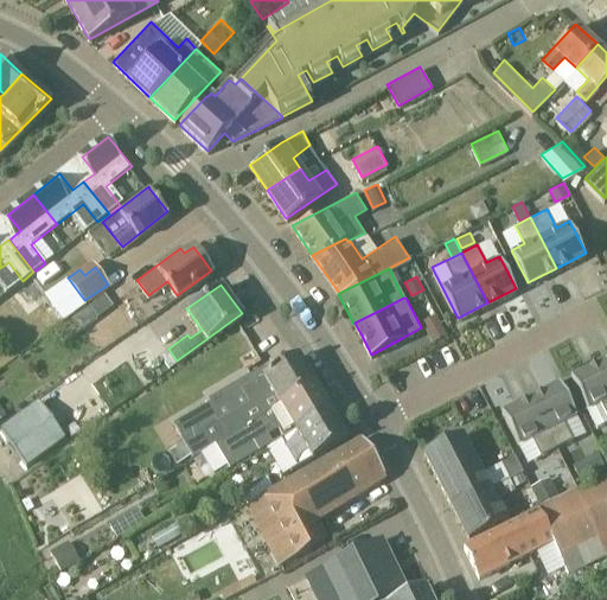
[(74,312),(83,325),(98,313),(89,301),(74,312)]
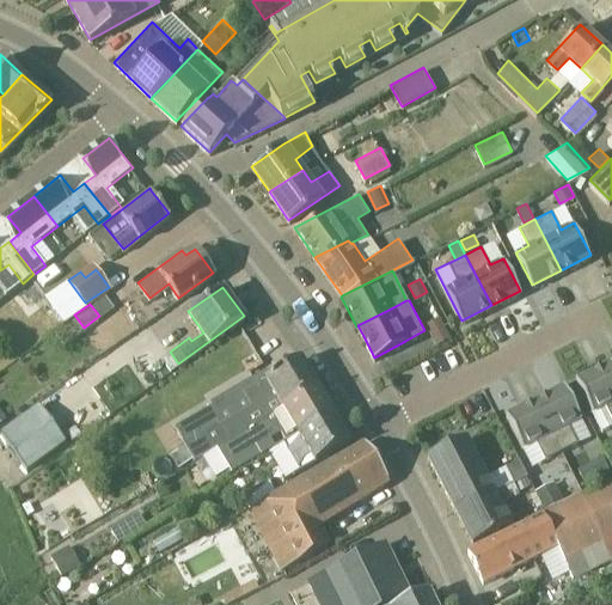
[(424,322),(436,342),(451,335),(439,315),(424,322)]
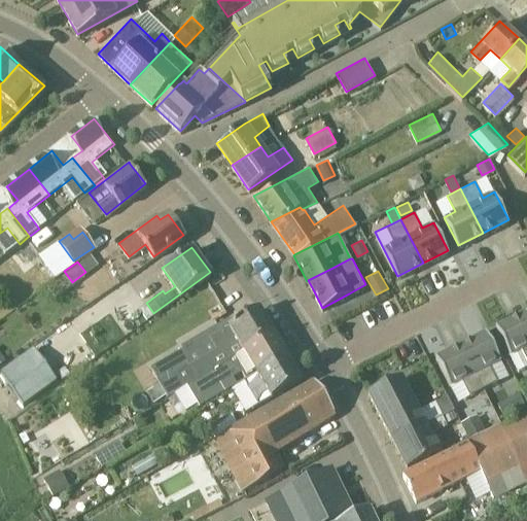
[(274,332),(258,306),(229,324),(210,336),(217,347),(191,362),(181,347),(149,366),(157,380),(145,387),(152,400),(166,392),(167,394),(186,382),(243,349),(244,350),(274,332)]
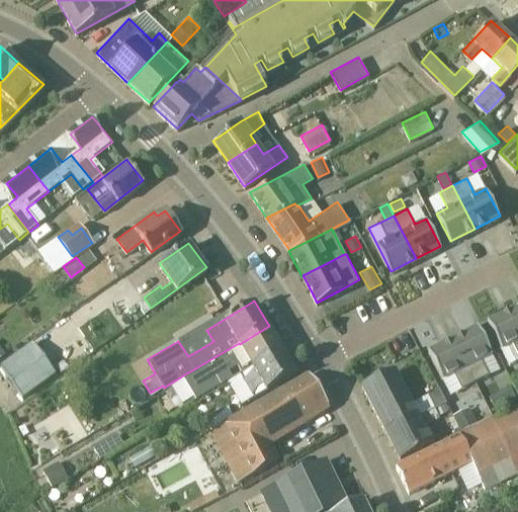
[(517,319),(512,307),(487,319),(501,346),(512,341),(517,352),(517,319)]
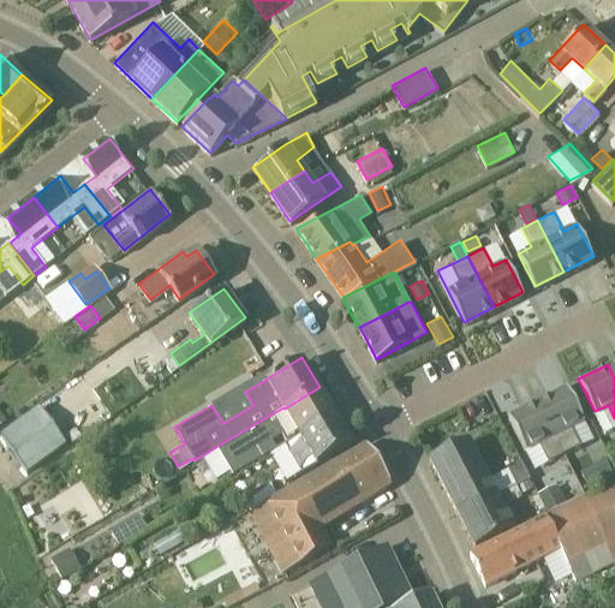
[(567,385),(537,400),(563,451),(580,443),(571,424),(584,417),(567,385)]
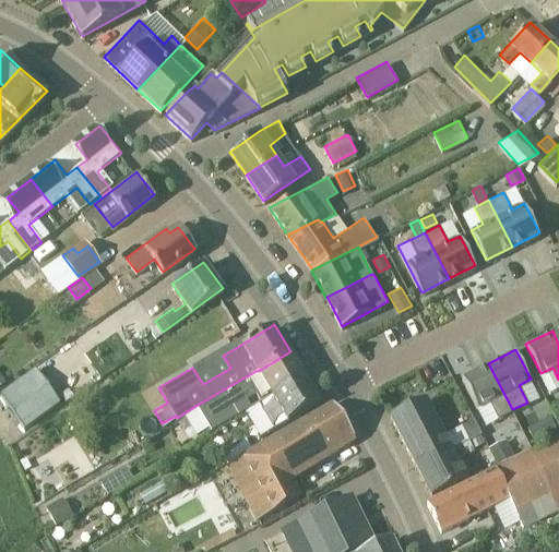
[(258,370),(198,405),(209,424),(230,411),(228,408),(256,391),(261,399),(304,374),(290,351),(259,371),(258,370)]
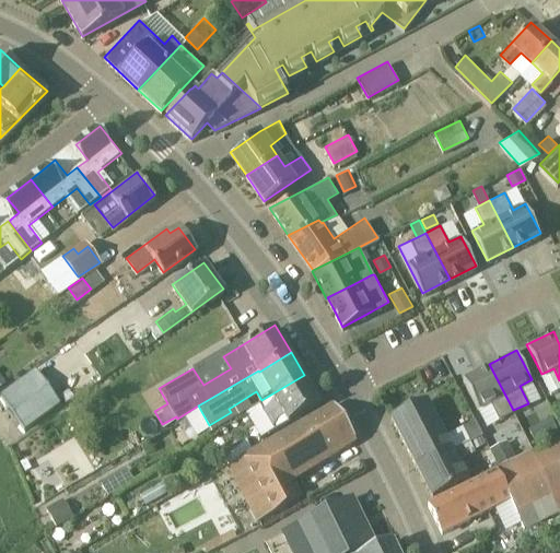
[(489,364),(463,377),(478,407),(489,401),(499,418),(513,410),(489,364)]
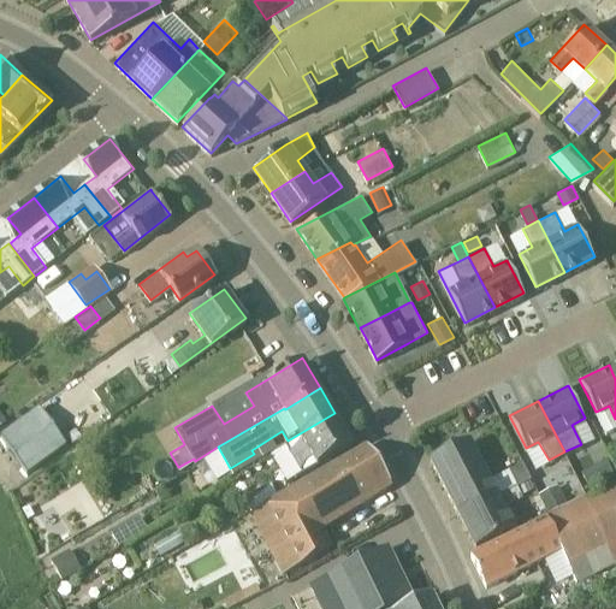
[(40,404),(0,432),(27,469),(66,441),(40,404)]
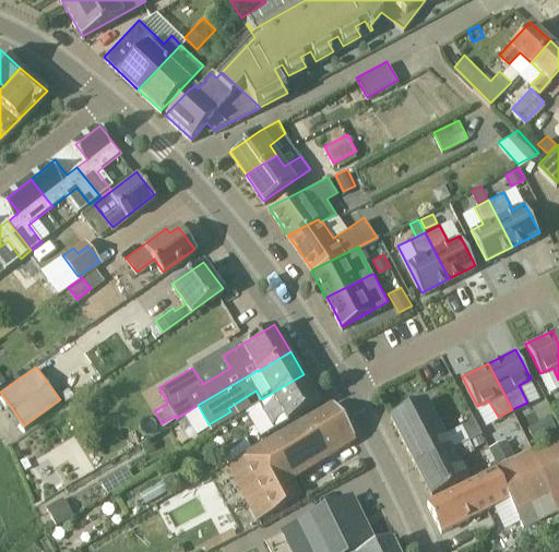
[(304,374),(261,399),(276,426),(319,400),(304,374)]
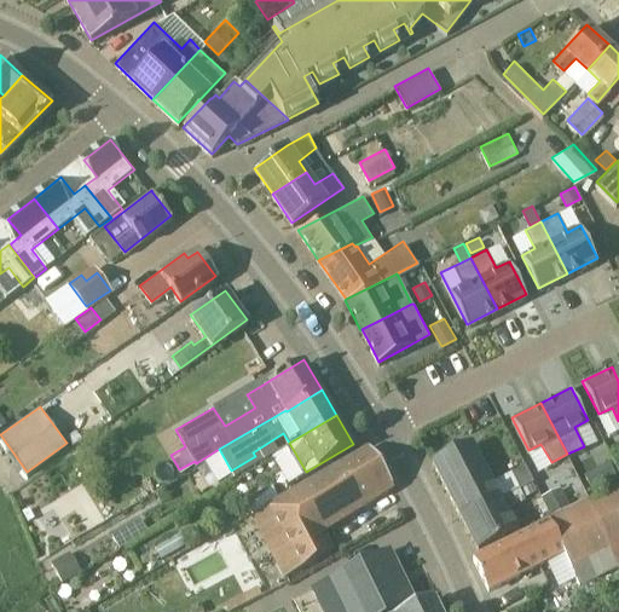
[(460,515),(501,496),(514,489),(507,474),(492,481),(482,465),(472,440),(432,461),(460,515)]
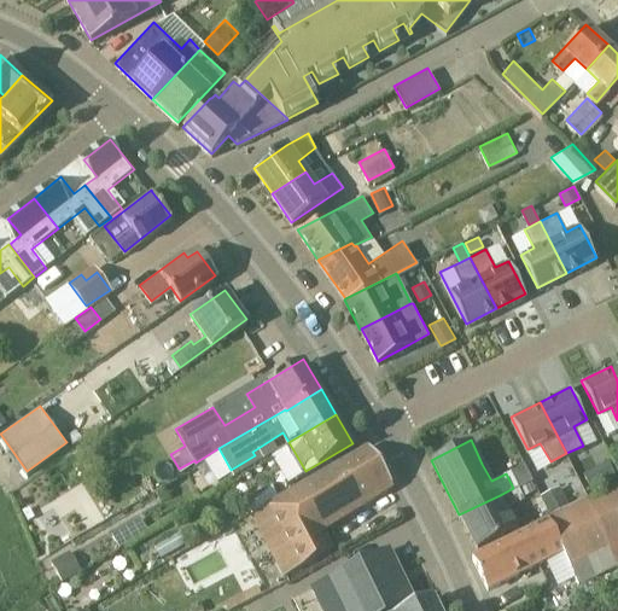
[(369,444),(357,451),(298,486),(252,513),(285,572),(330,547),(320,527),(392,481),(369,444)]
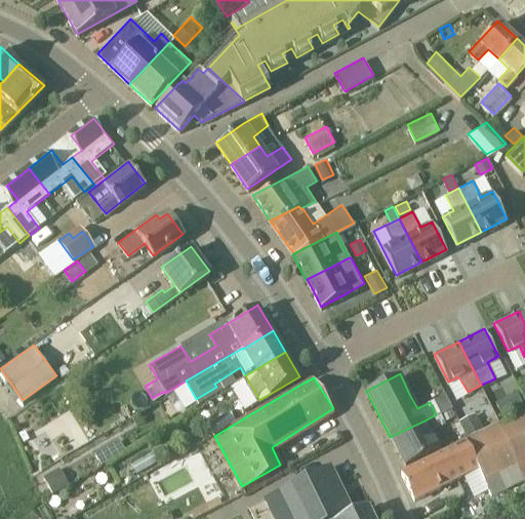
[(434,398),(441,411),(452,406),(445,392),(434,398)]
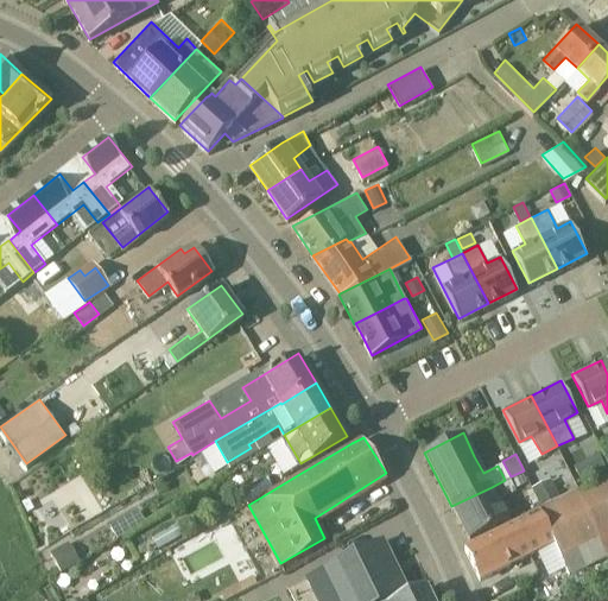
[(553,539),(569,571),(607,551),(607,474),(464,545),(479,576),(553,539)]
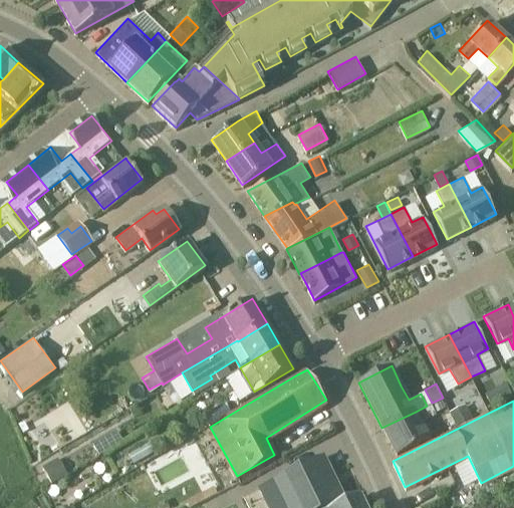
[(465,402),(450,410),(458,426),(473,419),(465,402)]
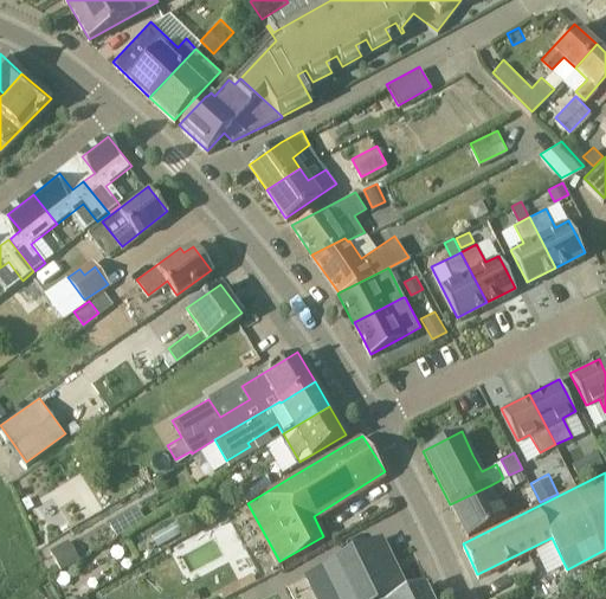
[(501,497),(496,500),(490,485),(450,504),(468,538),(509,517),(501,497)]
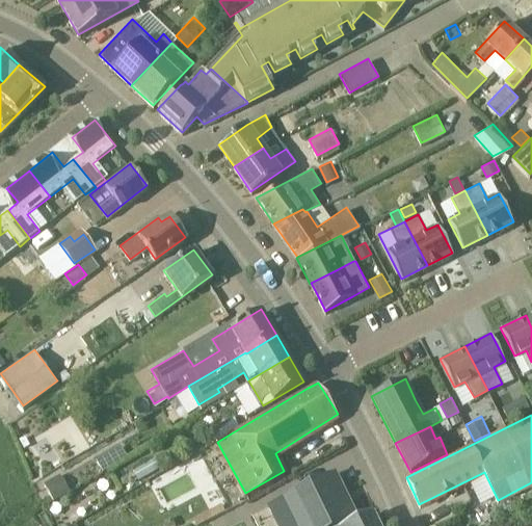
[(202,453),(198,447),(191,451),(194,457),(202,453)]
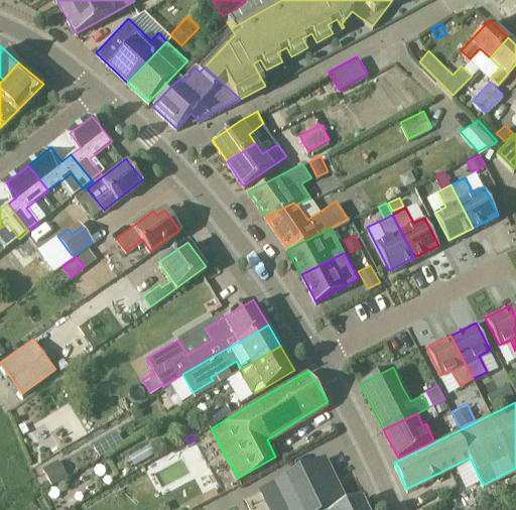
[(102,438),(94,442),(99,453),(108,449),(102,438)]
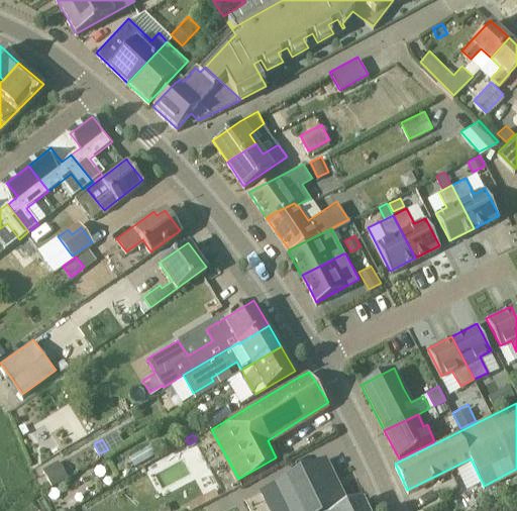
[(149,441),(129,453),(134,463),(154,451),(149,441)]
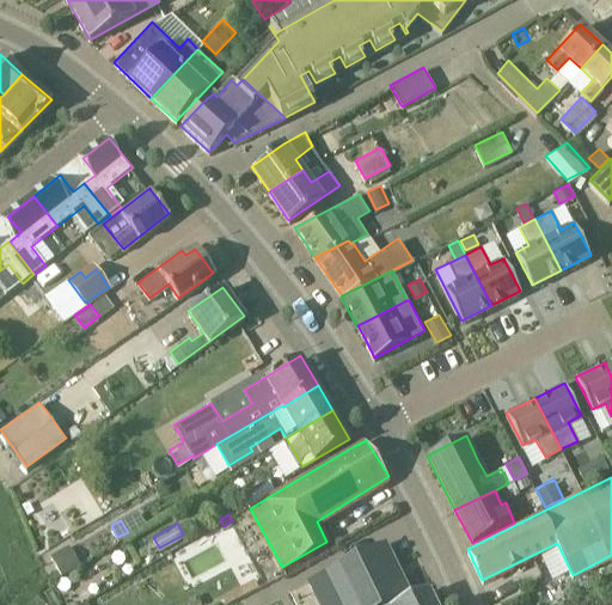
[(334,604),(398,604),(414,598),(384,537),(318,573),(334,604)]
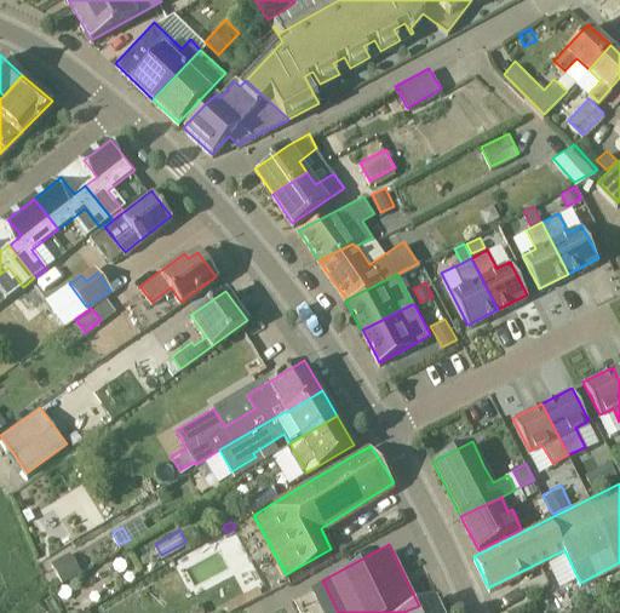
[(73,551),(52,561),(63,579),(82,569),(73,551)]
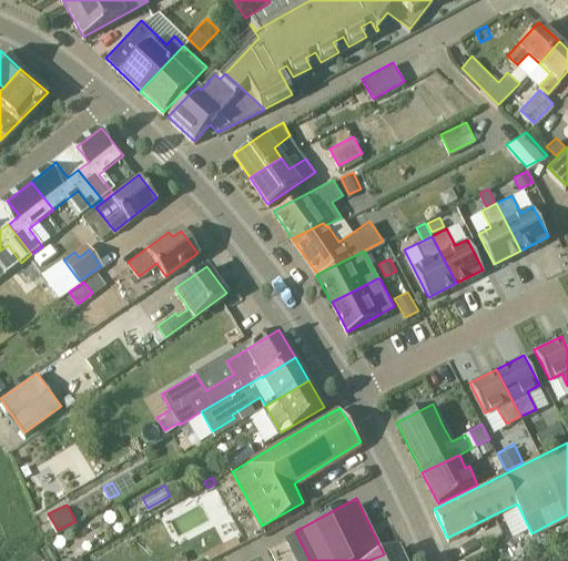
[(371,560),(405,560),(402,556),(398,548),(385,554),(371,560)]
